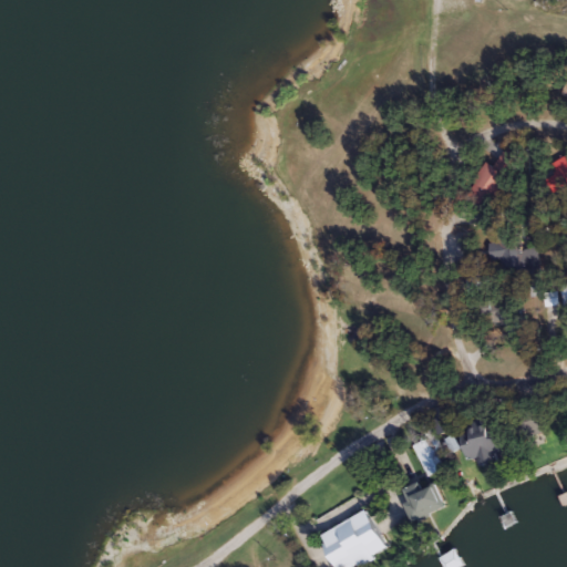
[(487,161),(495,165),(508,144),(525,155),(492,206),(467,191),(487,161)]
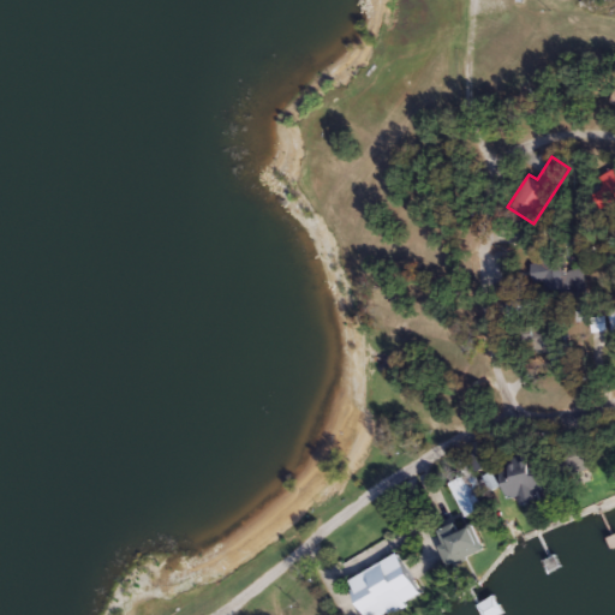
[(614,202),(603,186),(614,177),(614,202)]
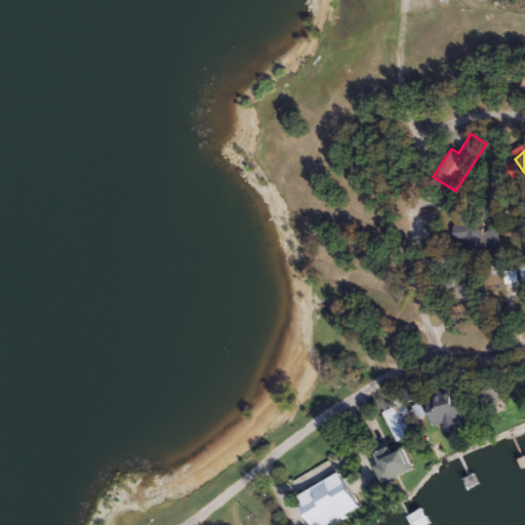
[(454,218),(486,214),(487,229),(498,228),(500,250),(467,254),(465,239),(456,240),(454,218)]
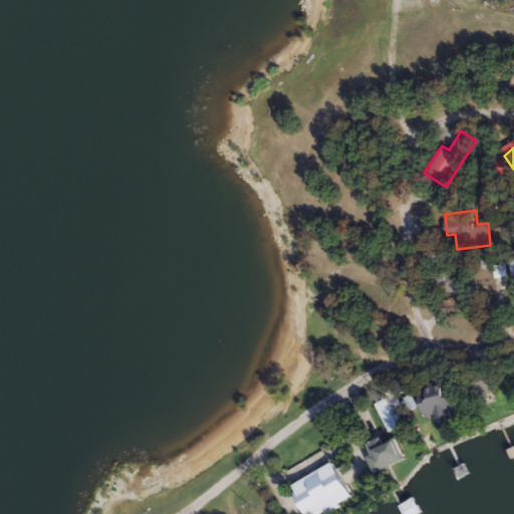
[(476,373),(494,376),(491,396),(473,393),(476,373)]
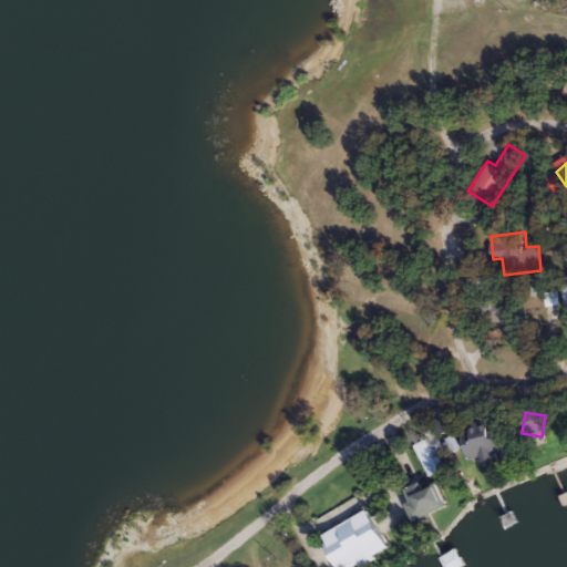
[(471,459),(463,424),(491,419),(492,424),(502,422),(508,452),(498,454),(501,461),(481,465),(478,456),(471,459)]
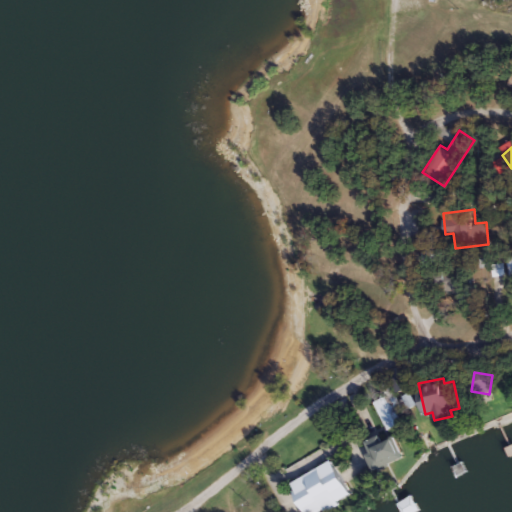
[(372,401),(387,394),(400,423),(386,430),(372,401)]
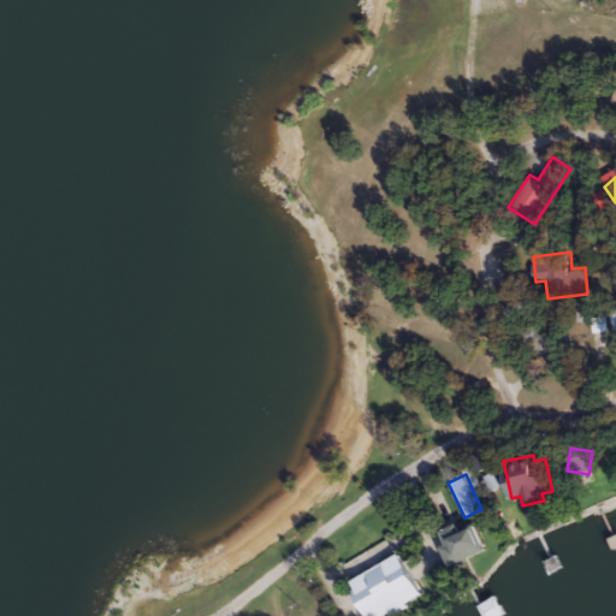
[(439,532),(460,522),(463,531),(477,523),(489,549),(455,564),(439,532)]
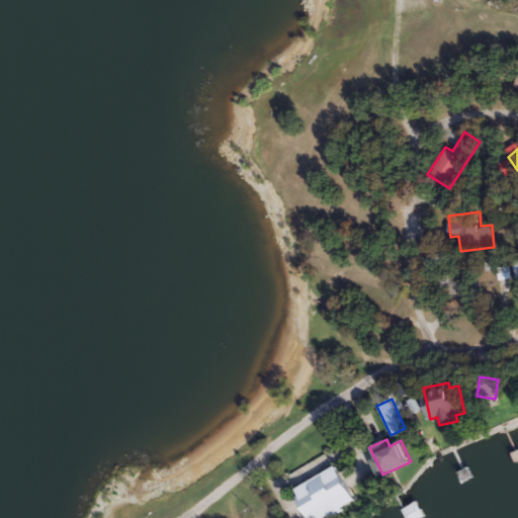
[(314,517),(298,487),(342,464),(361,502),(329,517),(314,517)]
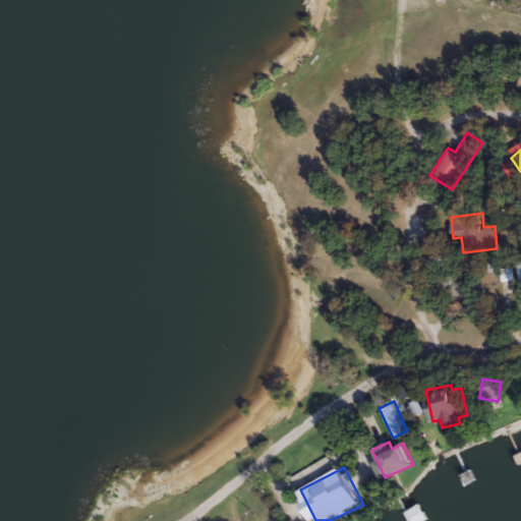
[(407,520),(403,512),(418,504),(426,519),(421,520),(407,520)]
